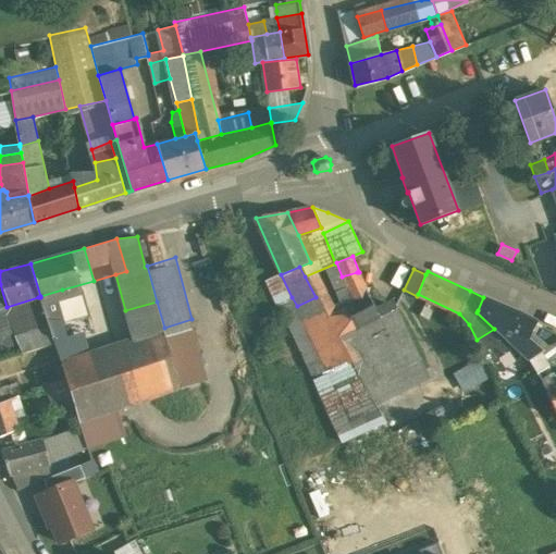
[(366,291),(357,272),(342,277),(340,278),(350,298),(366,291)]
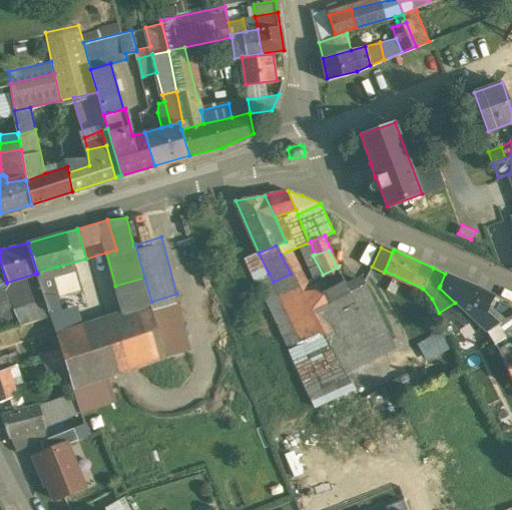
[(245,259),(258,281),(269,274),(259,252),(245,259)]
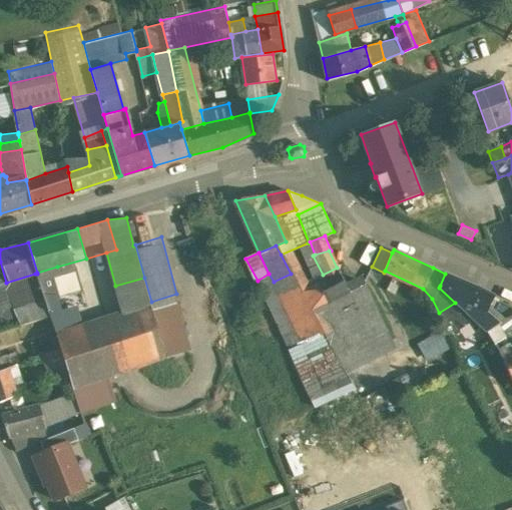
[(48,316),(53,330),(73,324),(57,267),(37,273),(37,274),(35,274),(38,282),(48,316)]
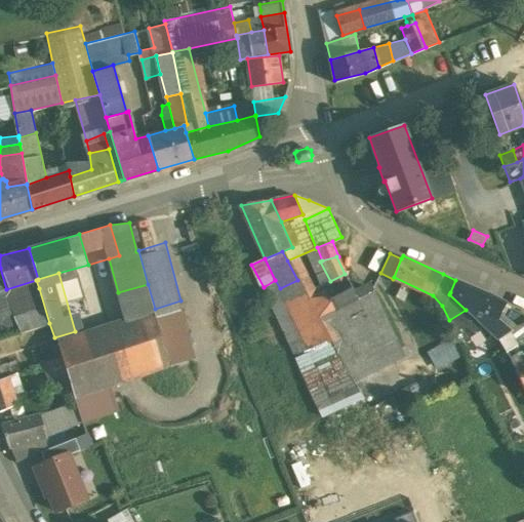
[(306,293),(287,303),(301,331),(360,303),(356,293),(347,274),(345,274),(330,281),(306,293)]
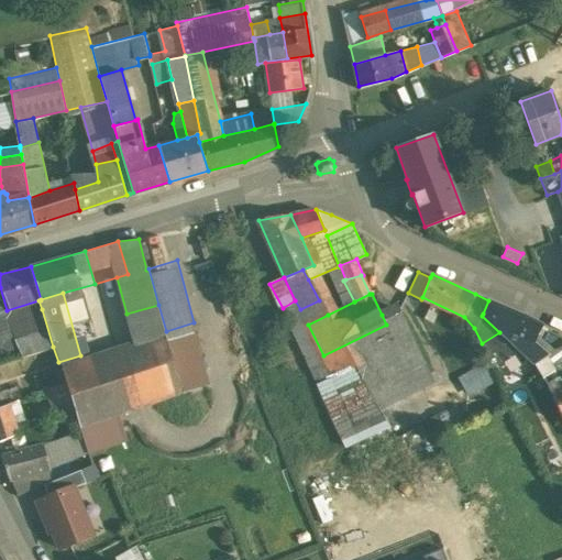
[(7,310),(13,331),(14,336),(21,355),(53,347),(42,309),(39,300),(7,310)]
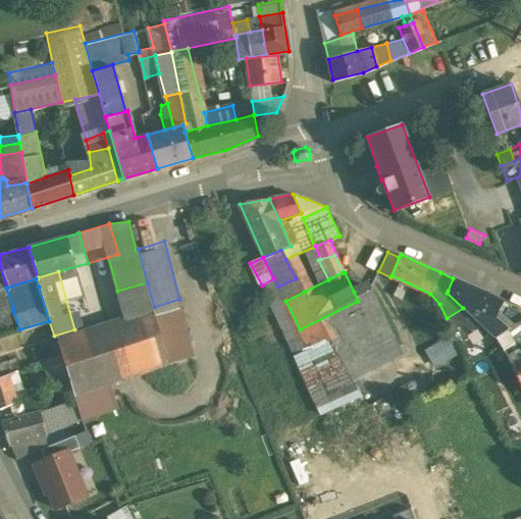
[(358,301),(300,329),(285,301),(278,287),(273,278),(262,286),(295,351),(320,412),(359,394),(349,371),(401,347),(371,284),(354,292),(358,301)]
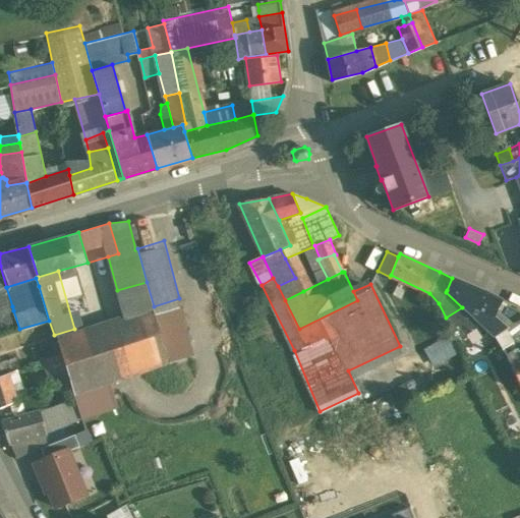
[(295,278),(278,286),(285,300),(303,291),(300,286),(299,287),(295,278)]
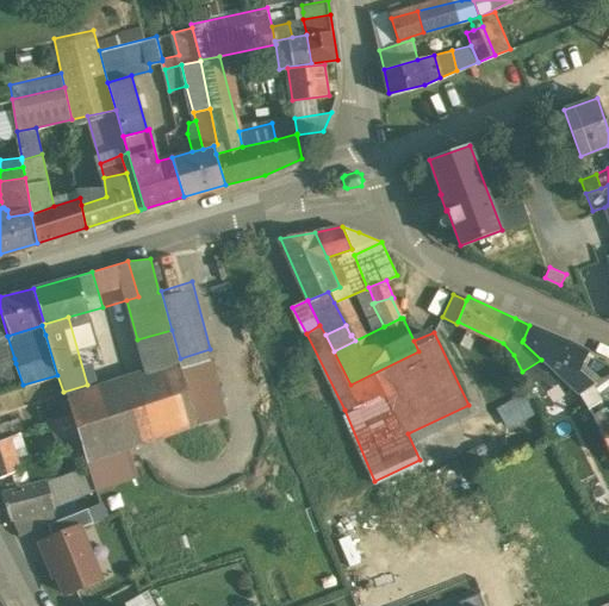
[(571,343),(529,325),(523,339),(533,348),(539,351),(564,361),(571,343)]
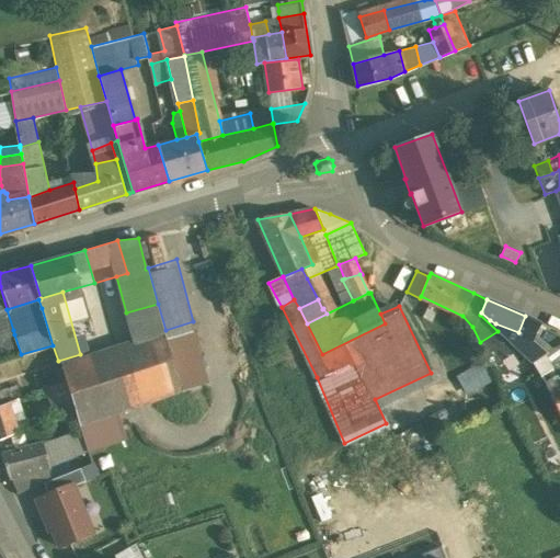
[(158,304),(126,312),(133,339),(166,330),(158,304)]
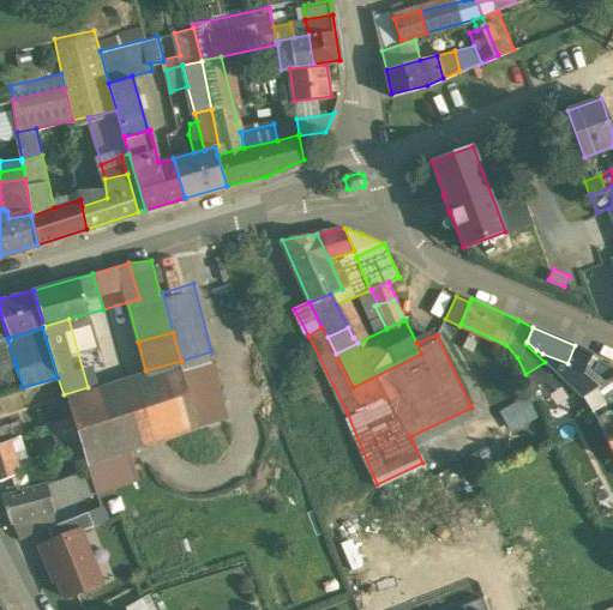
[(0,370),(16,366),(14,361),(7,338),(0,340),(0,370)]
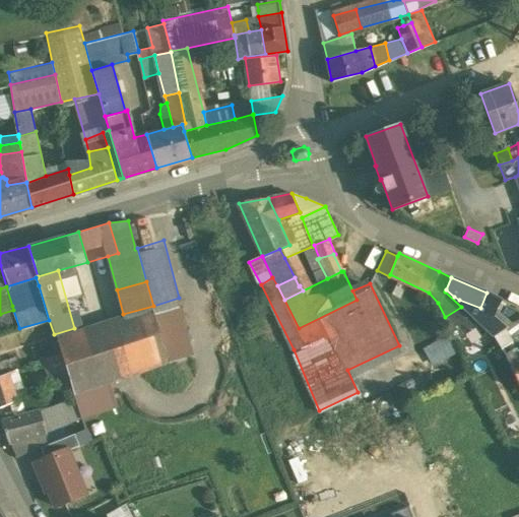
[(504,300),(487,293),(480,308),(489,311),(491,313),(504,300)]
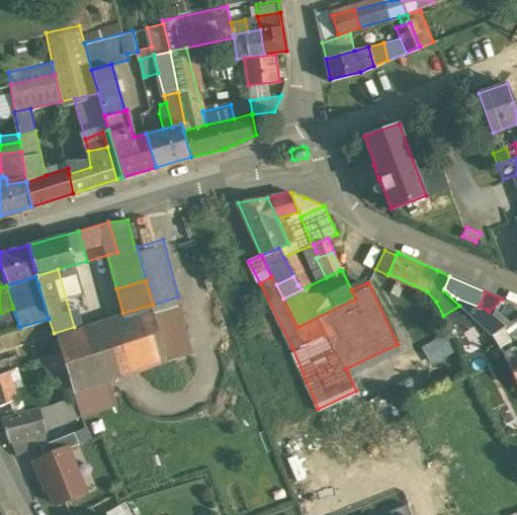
[(178,296),(153,305),(169,365),(194,358),(178,296)]
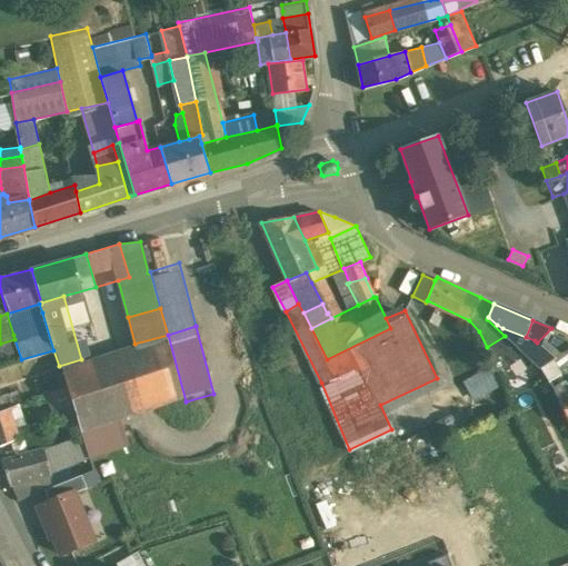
[(526,337),(502,328),(502,329),(541,366),(548,360),(554,357),(537,343),(535,340),(526,337)]
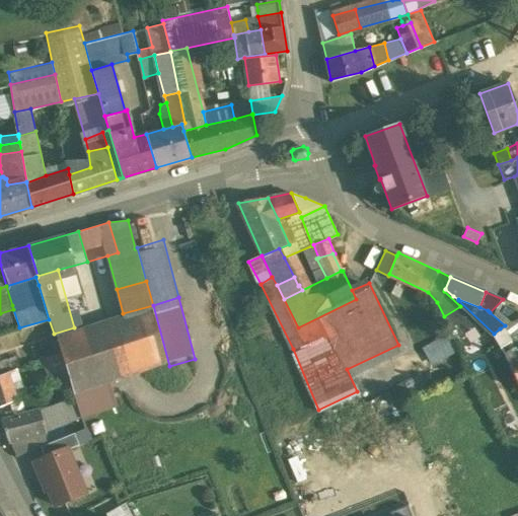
[(517,307),(512,303),(503,299),(490,312),(505,325),(517,317),(517,307)]
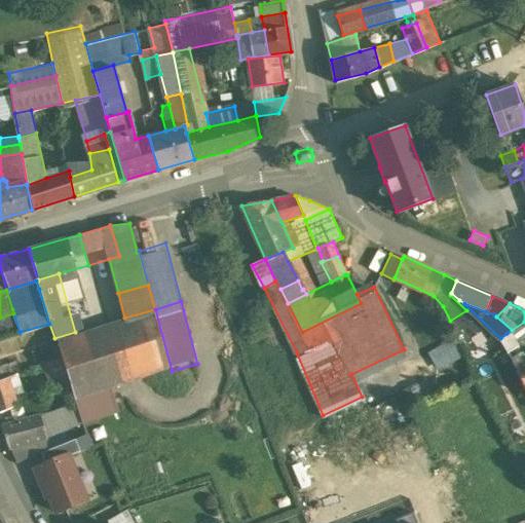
[(172,371),(155,309),(124,318),(75,332),(54,338),(61,357),(66,375),(76,401),(104,393),(172,371)]
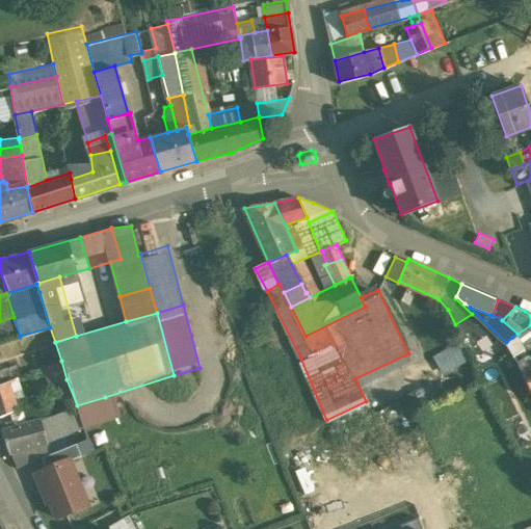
[(455,324),(462,339),(473,334),(475,333),(481,338),(488,328),(472,314),(455,324)]
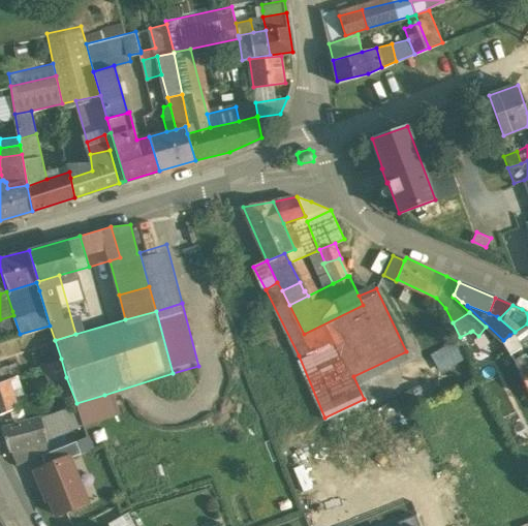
[(527,323),(515,332),(509,335),(518,349),(527,343),(527,323)]
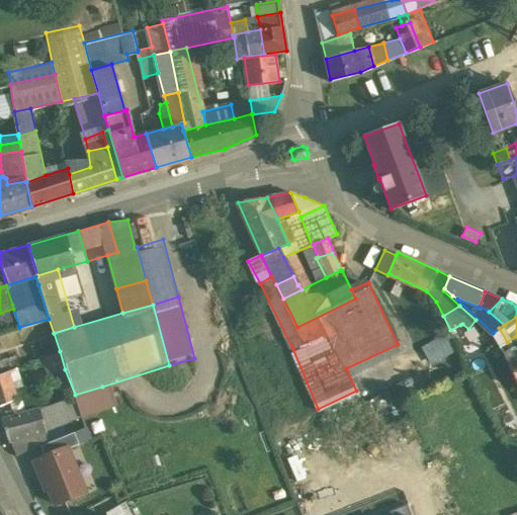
[(493,333),(492,334),(503,352),(512,349),(507,342),(499,328),(493,333)]
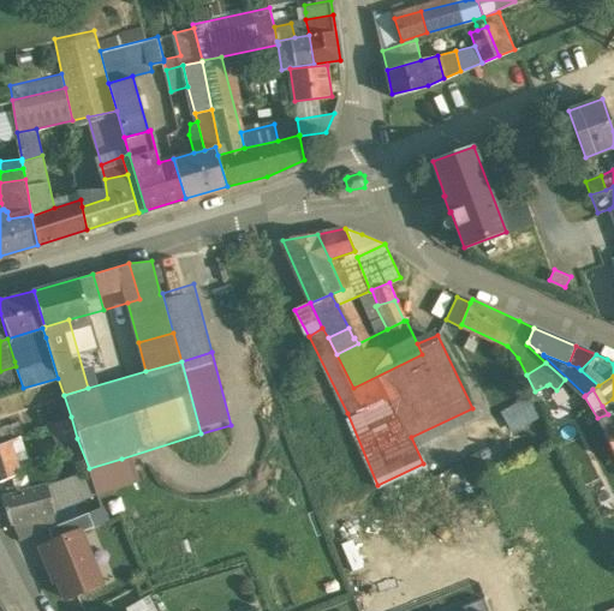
[(542,414),(535,397),(505,411),(513,429),(542,414)]
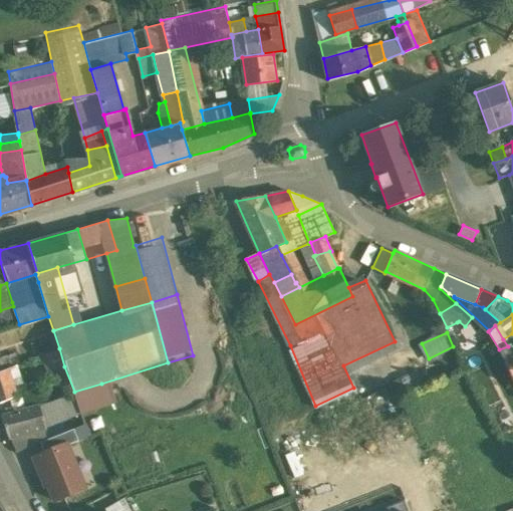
[(508,346),(499,349),(512,378),(512,349),(510,350),(508,346)]
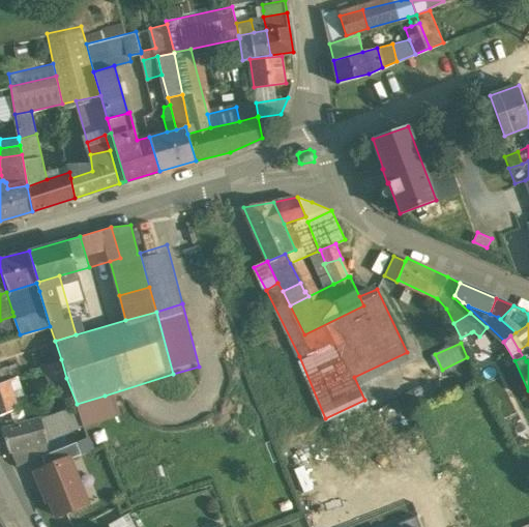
[(64,378),(66,378),(61,359),(29,372),(32,382),(40,380),(42,385),(64,378)]
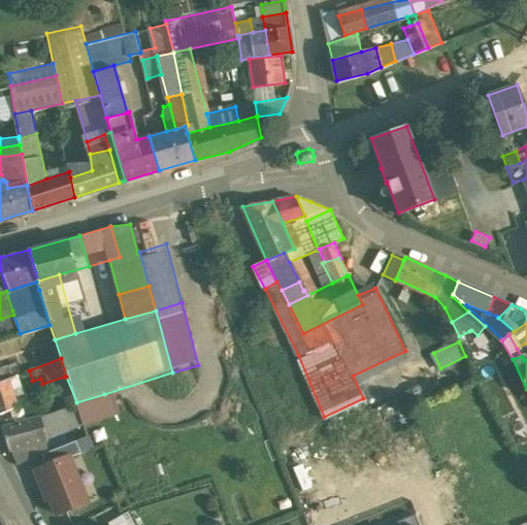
[(0,370),(0,381),(7,378),(13,375),(10,367),(0,370)]
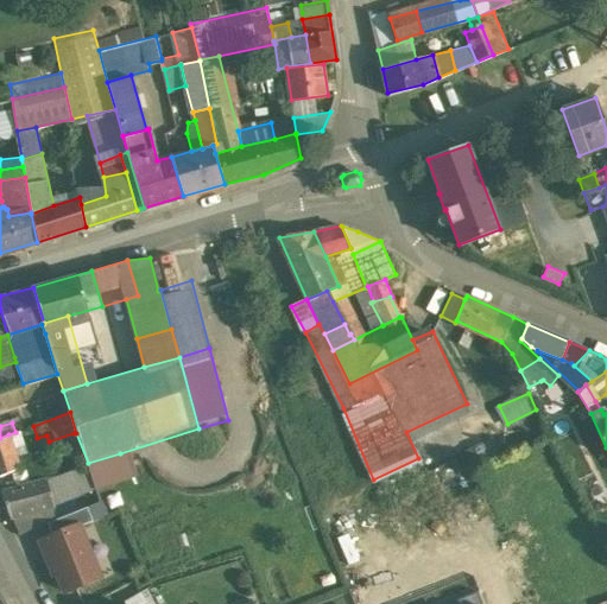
[(16,432),(8,434),(12,445),(37,438),(33,426),(16,432)]
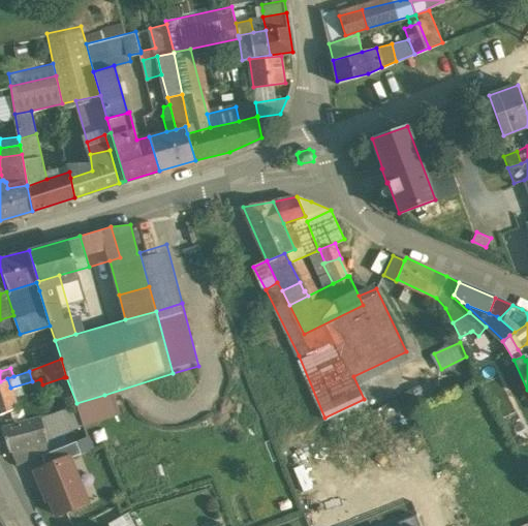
[(51,411),(73,404),(64,377),(42,384),(51,411)]
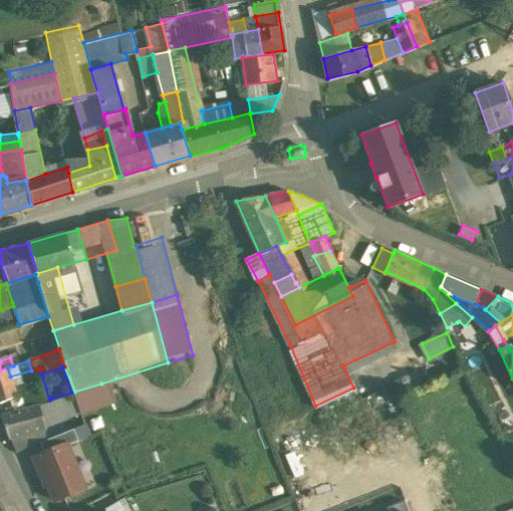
[(10,376),(7,367),(0,370),(0,401),(16,396),(10,376)]
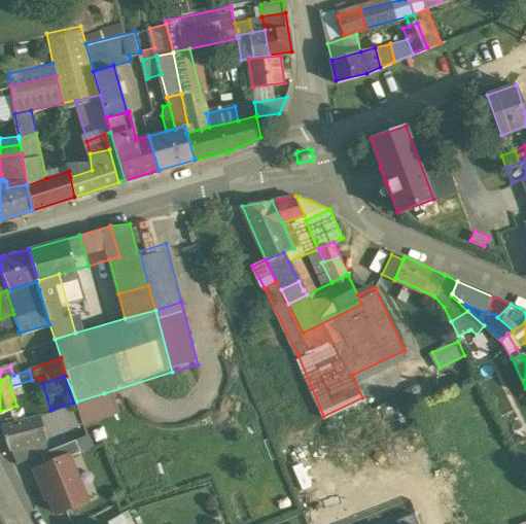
[(110,416),(104,393),(76,402),(77,404),(85,424),(110,416)]
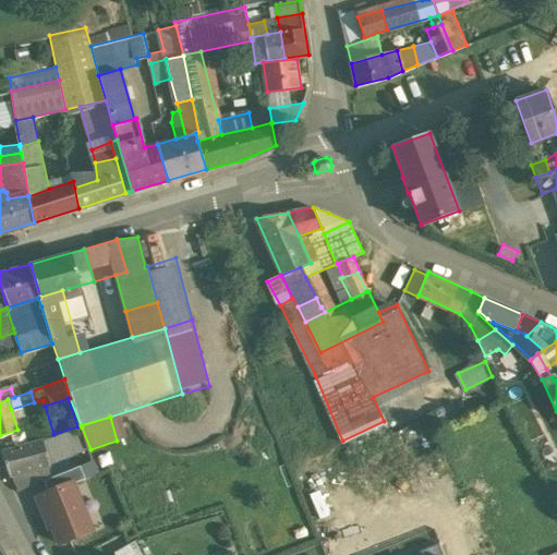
[(48,463),(91,449),(82,427),(41,439),(48,459),(48,463)]
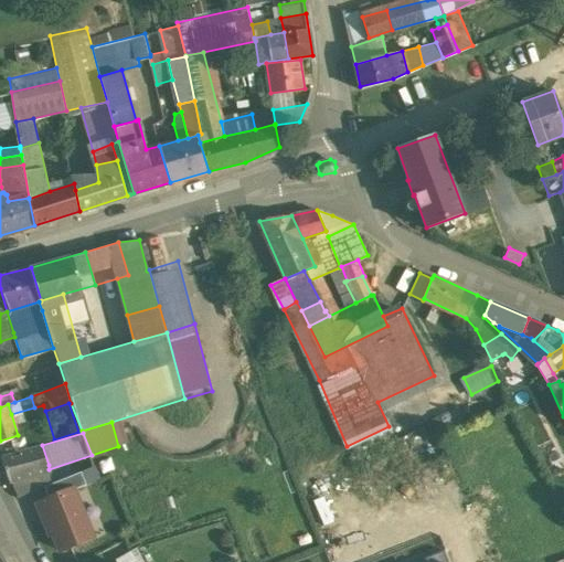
[(42,445),(2,456),(10,481),(49,469),(49,465),(42,445)]
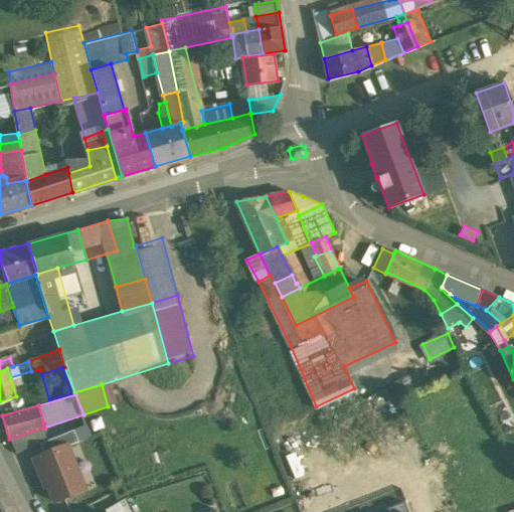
[(74,429),(41,443),(45,454),(67,445),(67,446),(79,441),(74,429)]
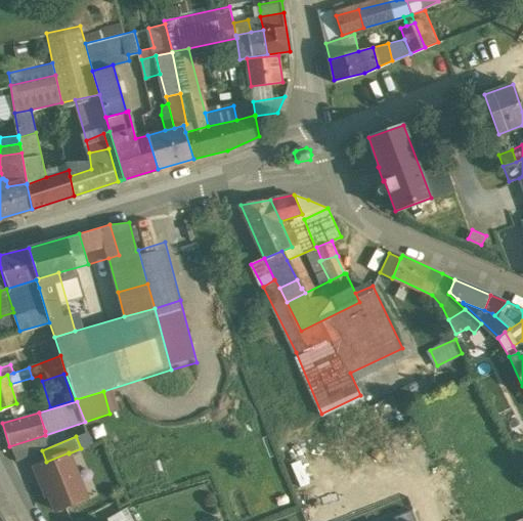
[(46,462),(39,465),(46,482),(43,483),(47,494),(50,492),(57,509),(86,497),(69,453),(69,452),(46,462)]
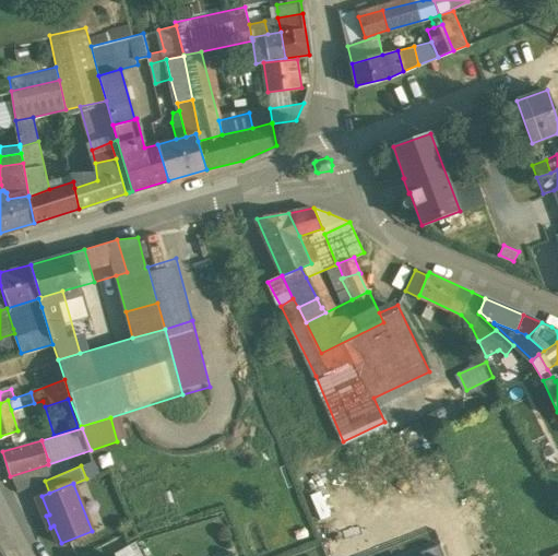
[(116,553),(117,555),(143,555),(139,547),(133,551),(131,545),(116,553)]
